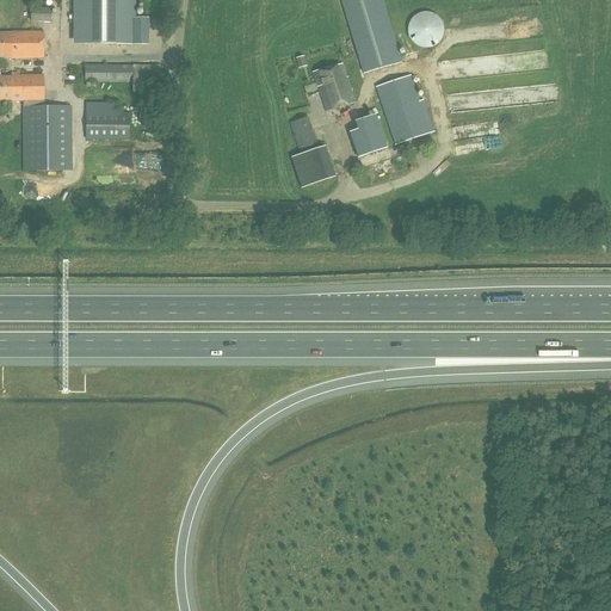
[(73,0),(73,44),(148,45),(148,17),(135,17),(135,0),(73,0)]
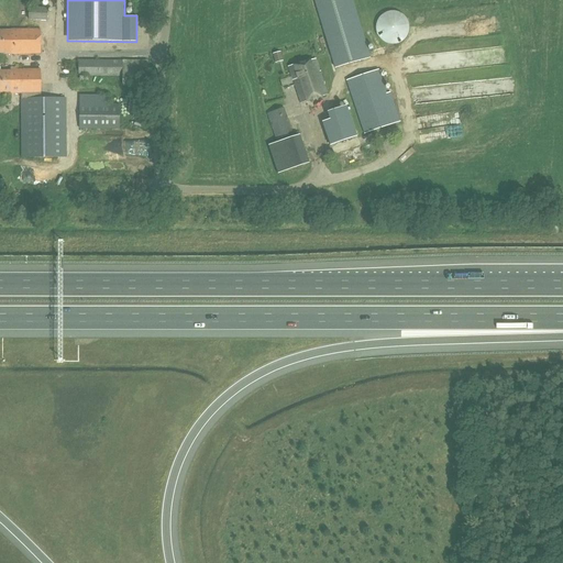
[(352,0),(313,0),(334,68),(371,57),(352,0)]
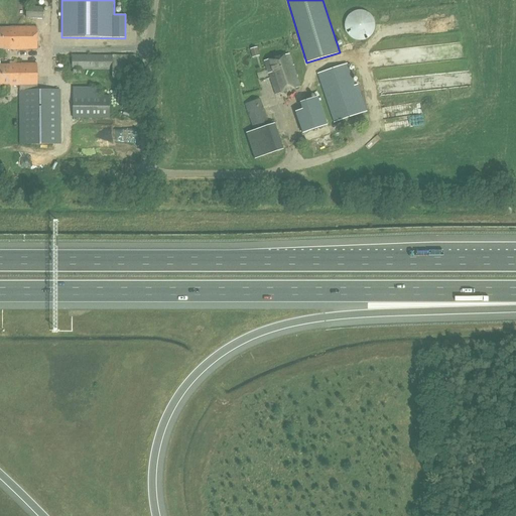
[(26,18),(42,19),(43,7),(26,6),(26,18)]
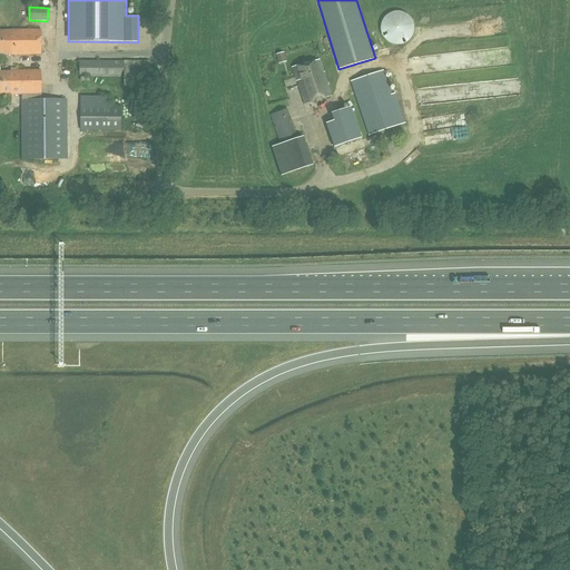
[(381,27),(381,29),(381,30),(381,31),(381,32),(381,33),(382,35),(382,36),(383,37),(383,38),(384,39),(386,40),(387,42),(390,43),(391,43),(392,43),(394,45),(397,45),(399,45),(400,45),(402,43),(404,43),(406,42),(408,41),(409,39),(411,38),(411,37),(412,36),(412,35),(413,33),(413,32),(413,31),(414,30),(414,29),(414,27),(414,26),(413,25),(413,23),(413,22),(412,21),(412,20),(411,19),(411,18),(410,17),(409,17),(409,16),(408,15),(405,13),(403,12),(402,12),(401,11),(399,11),(396,11),(393,11),(391,12),(390,12),(387,13),(386,15),(386,16),(384,17),(383,19),(382,20),(382,21),(381,22),(381,23),(381,25),(381,26),(381,27)]
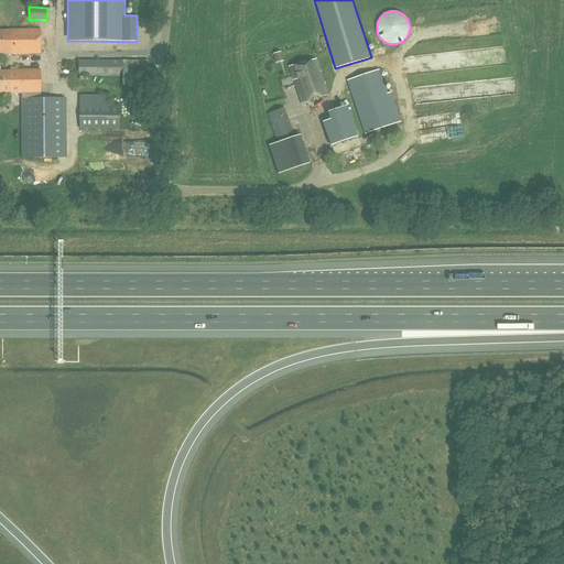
[(41,54),(40,30),(11,30),(11,31),(0,31),(0,52),(10,53),(10,54),(41,54)]
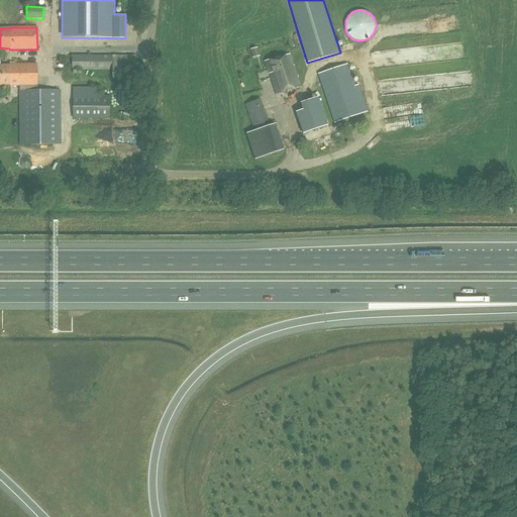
[(250,49),(252,58),(260,57),(257,47),(250,49)]
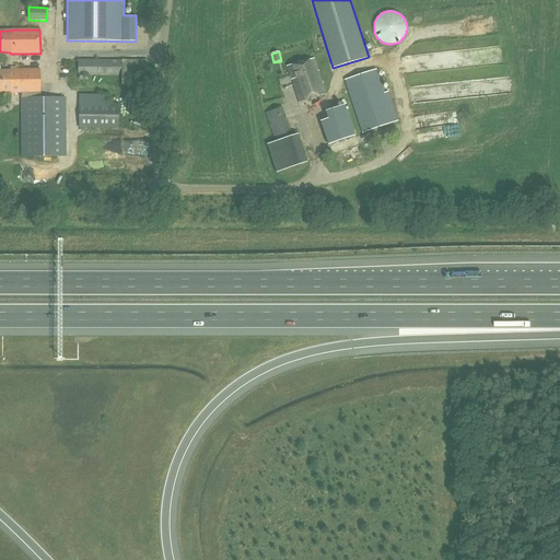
[(325,94),(318,71),(317,71),(314,59),(287,66),(291,80),(299,103),(325,94)]
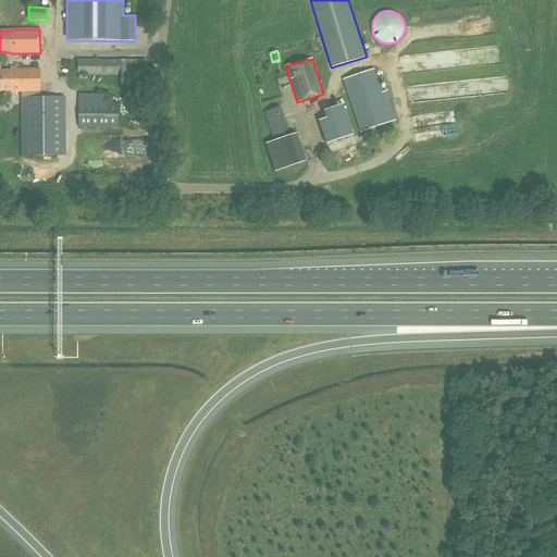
[(140,64),(82,64),(83,94),(104,94),(107,94),(107,98),(140,98),(140,64)]
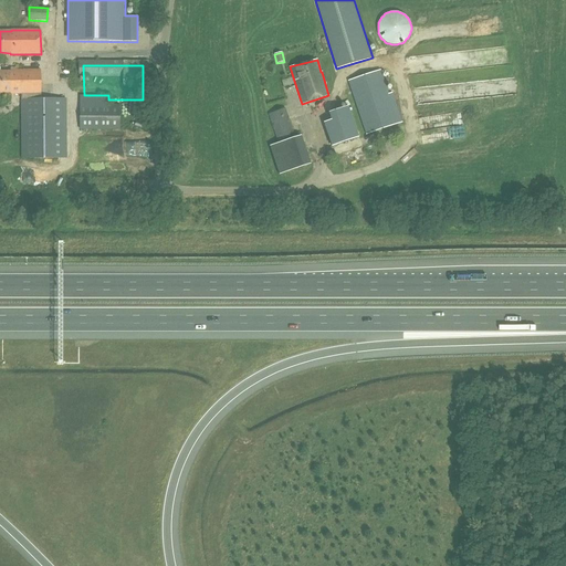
[(21,158),(67,158),(66,98),(39,98),(39,93),(41,93),(41,70),(17,70),(17,67),(10,67),(11,70),(10,71),(0,71),(0,92),(10,93),(10,94),(21,93),(21,100),(21,158)]
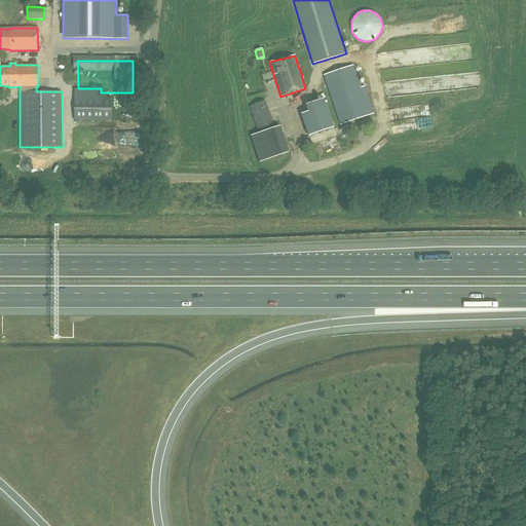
[(373,114),(364,86),(361,87),(352,65),(324,75),(340,124),(373,114)]
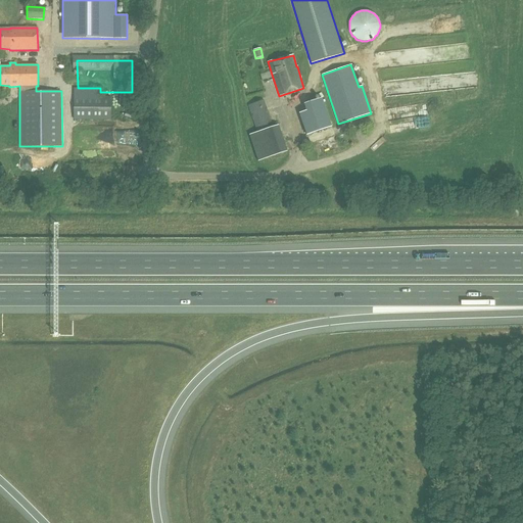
[(402,88),(416,87),(415,79),(402,80),(402,88)]
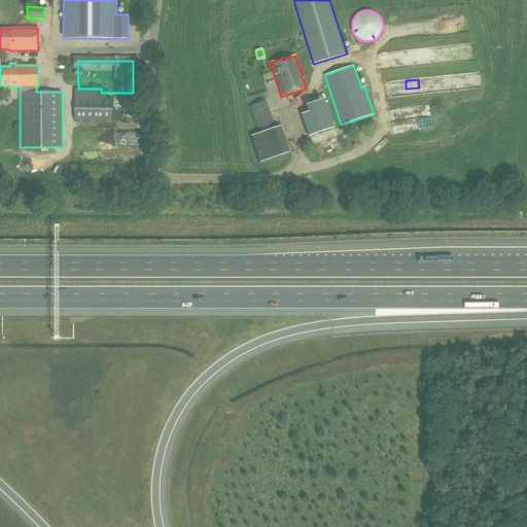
[(79,120),(99,120),(112,120),(112,98),(99,97),(99,89),(78,89),(74,89),(74,124),(79,124),(79,120)]
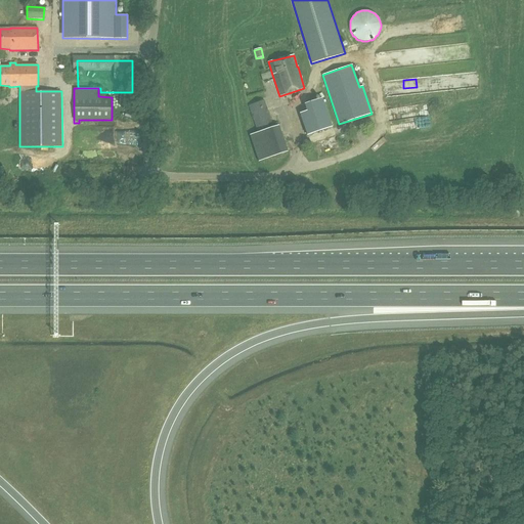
[(330,120),(322,98),(304,104),(314,133),(332,127),(330,120)]
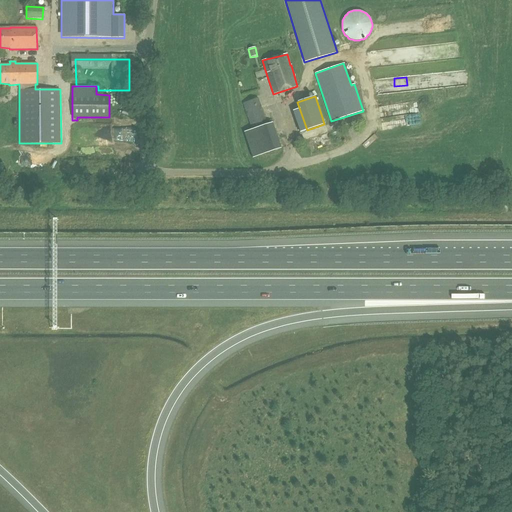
[(244,132),(252,158),(279,149),(270,122),(266,124),(258,98),(243,103),(252,129),(244,132)]
